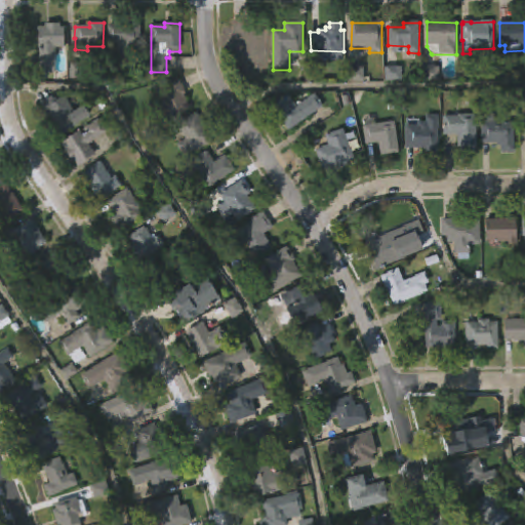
[(59,24),(59,28),(65,28),(65,43),(64,43),(63,48),(55,48),(55,71),(54,71),(54,75),(48,75),(48,72),(39,72),(39,28),(45,28),(45,24),(59,24)]
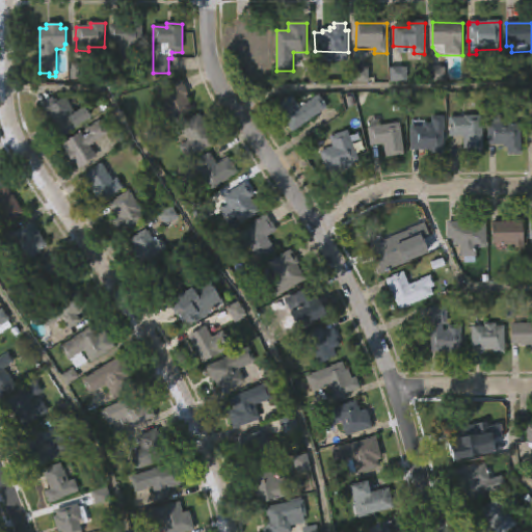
[(255,24),(255,36),(273,36),(273,56),(239,56),(239,40),(236,40),(236,24),(255,24)]
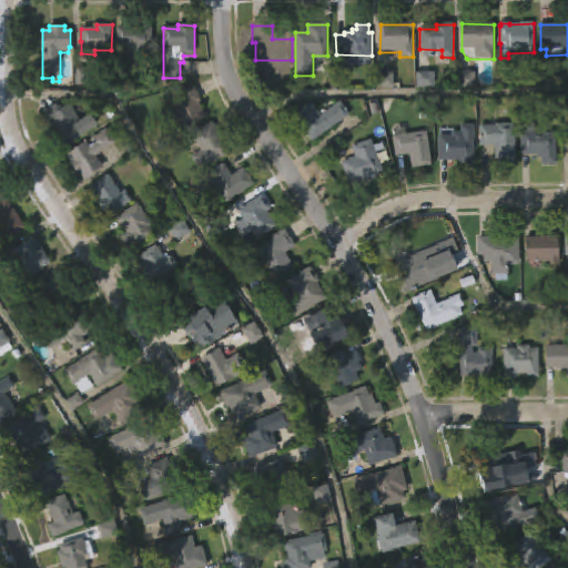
[(152,28),(152,58),(140,57),(140,52),(125,52),(124,51),(124,48),(117,48),(118,29),(119,28),(152,28)]
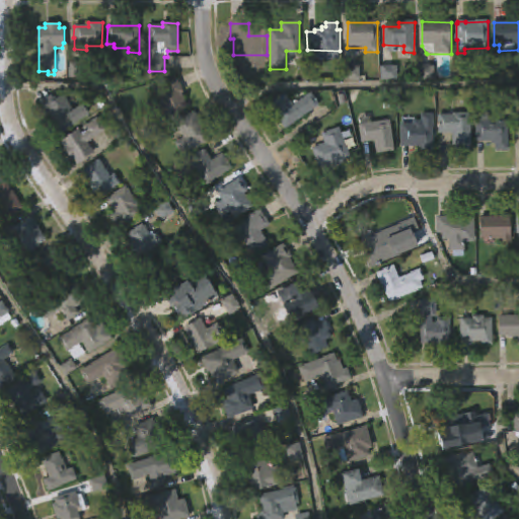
[(170,117),(159,122),(152,106),(159,102),(153,90),(176,79),(189,107),(170,117)]
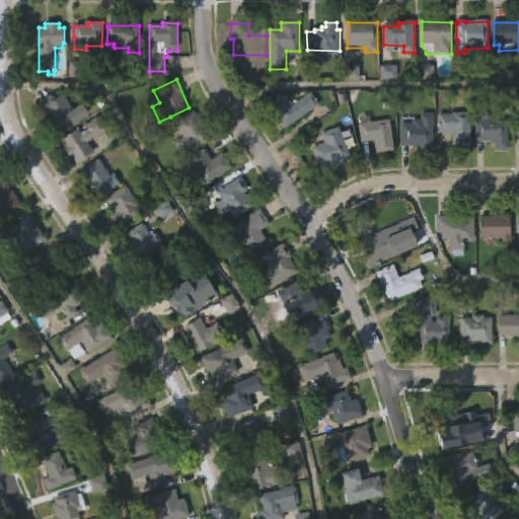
[(316,105),(286,129),(269,106),(285,94),(294,106),(311,93),(319,103),(316,105)]
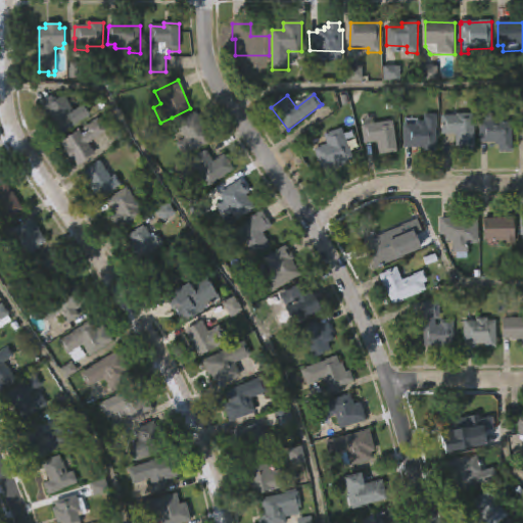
[(64,96),(76,111),(83,106),(91,117),(61,138),(53,127),(56,125),(52,119),(50,120),(40,104),(52,96),(56,101),(64,96)]
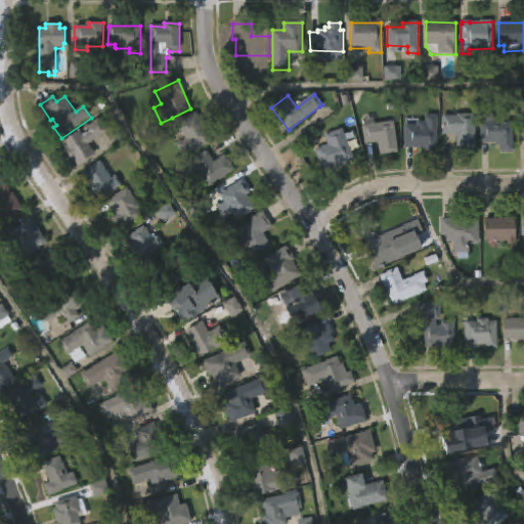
[(213,139),(185,158),(176,144),(185,138),(176,124),(195,112),(213,139)]
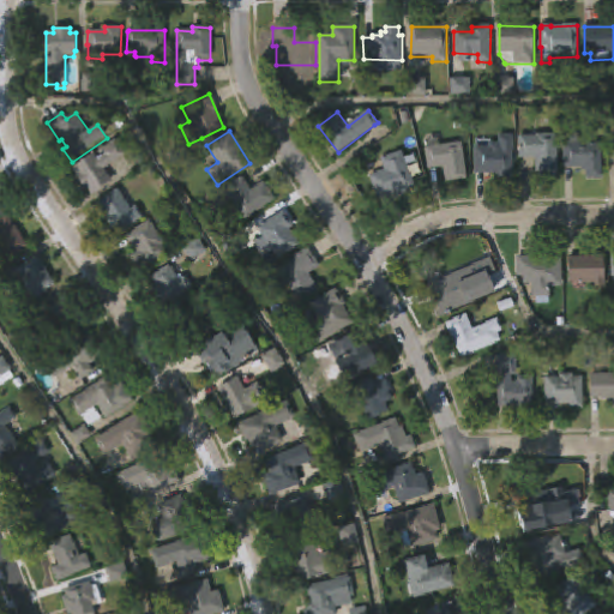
[(558,134),(558,175),(536,176),(536,158),(519,158),(519,137),(558,134)]
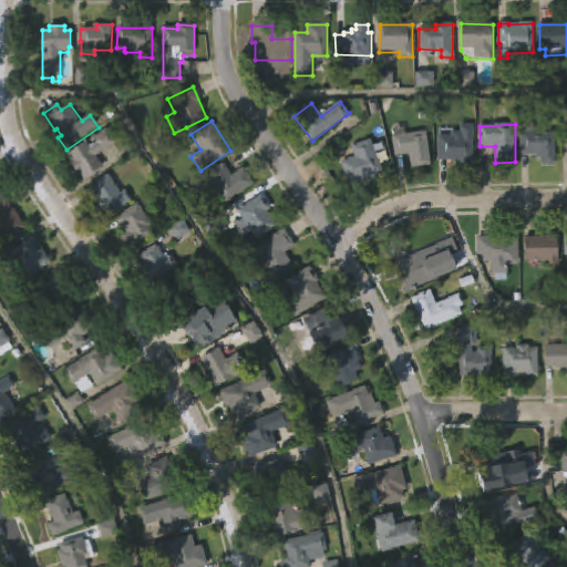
[(115,144),(96,157),(103,167),(84,181),(80,173),(78,174),(69,163),(71,161),(66,155),(86,142),(90,147),(93,145),(91,141),(106,130),(116,144),(115,144)]
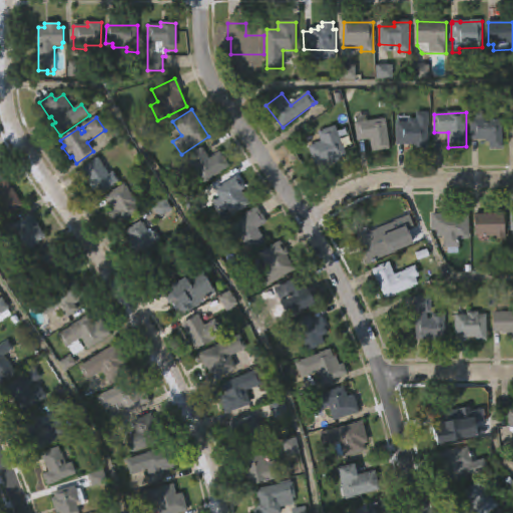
[(386,118),(389,149),(372,151),(371,138),(357,140),(355,121),(386,118)]
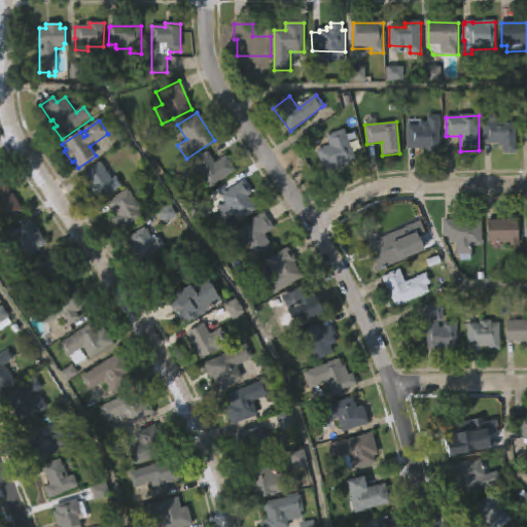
[(514,121),(514,151),(499,151),(499,146),(496,146),(496,143),(481,143),(481,123),(514,121)]
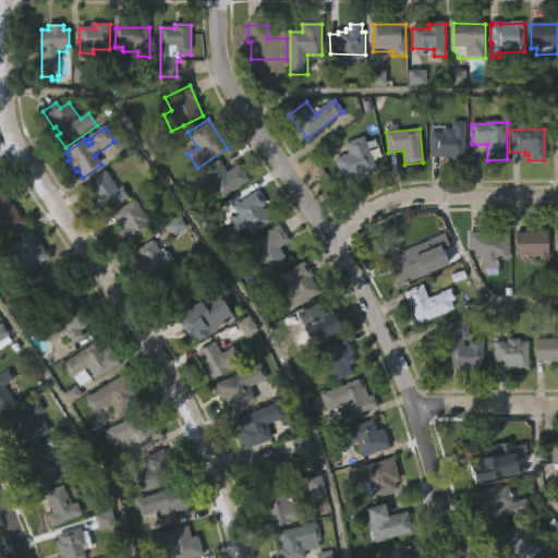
[(458,131),(458,134),(466,134),(466,160),(453,160),(453,157),(432,157),(432,132),(458,131)]
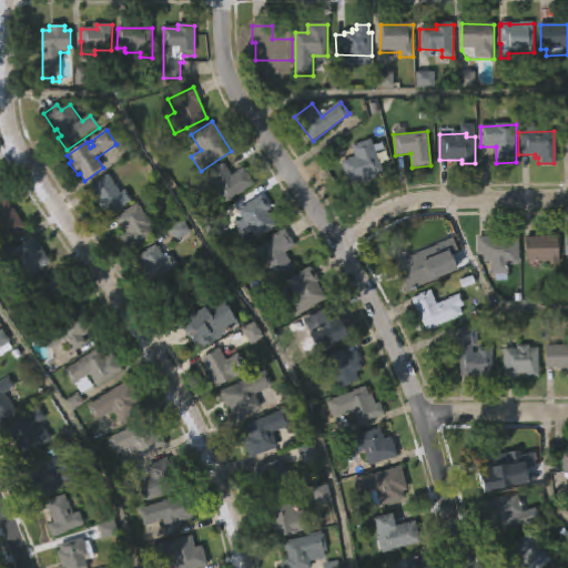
[(379,176),(364,183),(363,180),(351,184),(342,161),(355,155),(352,145),(371,139),(383,171),(377,173),(379,176)]
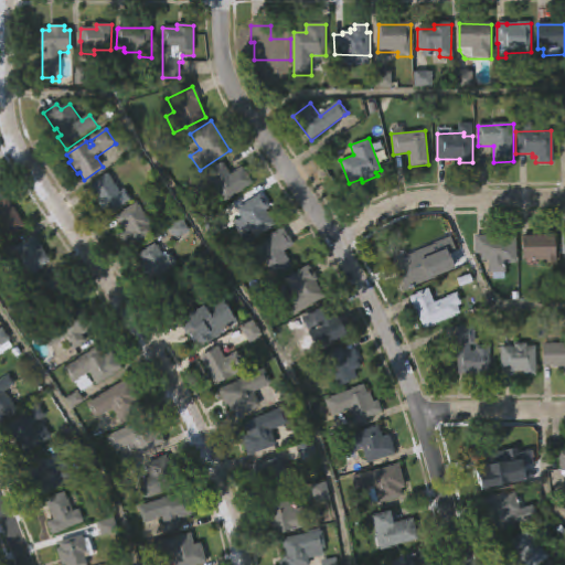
[(228,170),(231,174),(243,166),(254,182),(225,202),(206,173),(223,162),(228,170)]
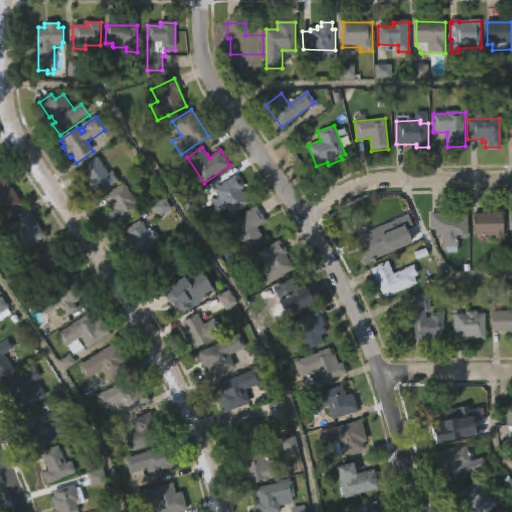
[(97,157),(108,173),(112,171),(119,180),(97,195),(79,169),(97,157)]
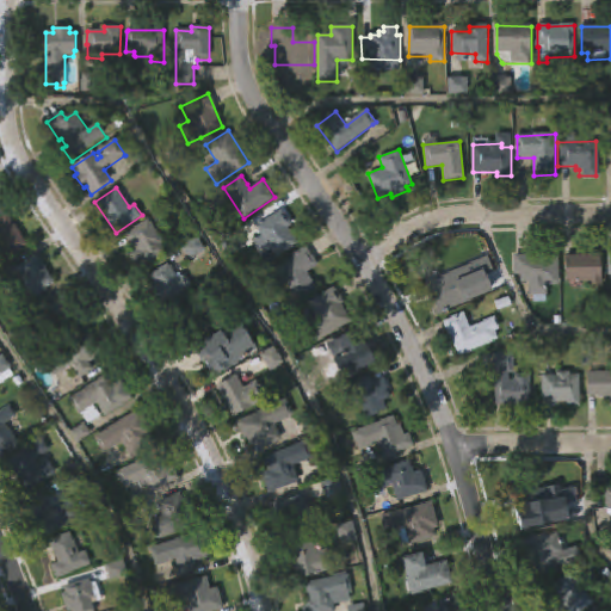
[(298,244),(277,258),(271,250),(266,253),(263,247),(258,251),(252,242),(263,235),(257,227),(282,209),(292,224),(288,228),(298,244)]
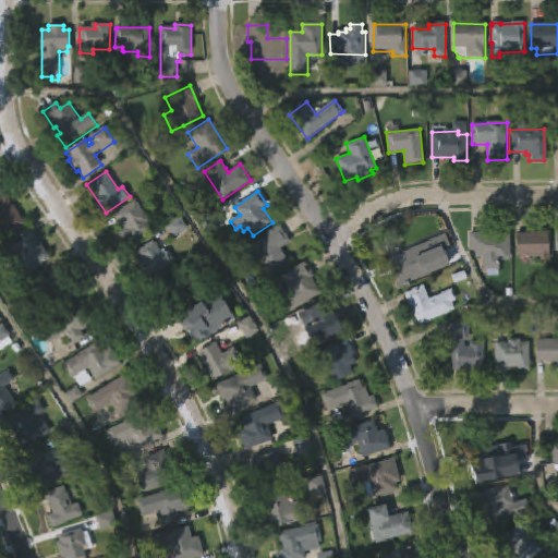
[(25,222),(3,238),(0,232),(0,198),(5,195),(25,222)]
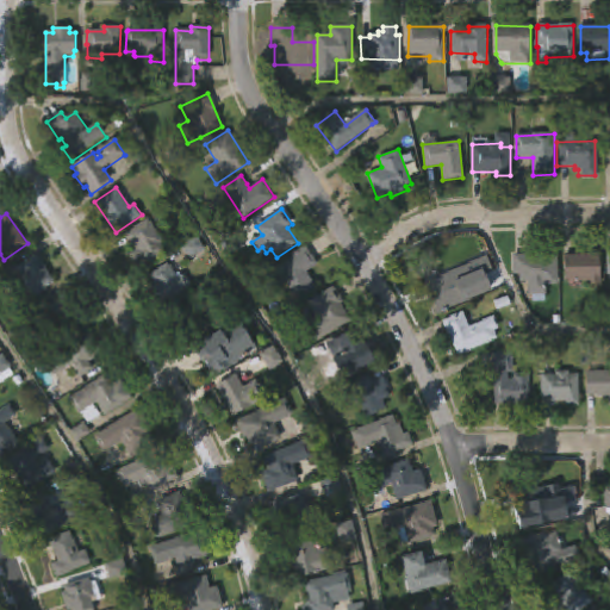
[(161,243),(167,250),(139,269),(129,255),(137,249),(124,234),(148,218),(163,241),(161,243)]
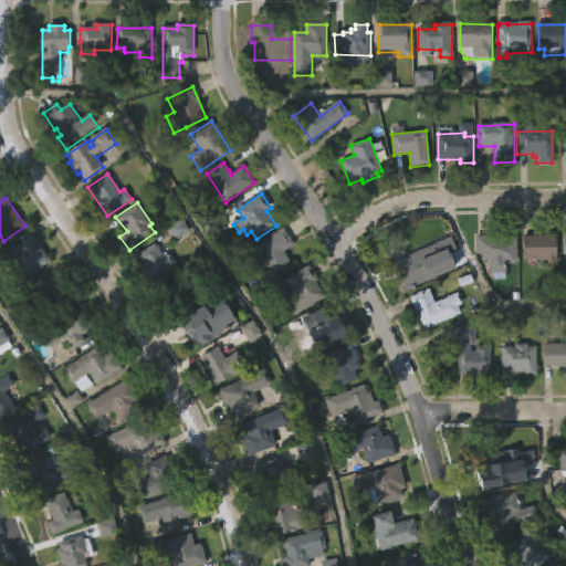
[(284,252),(294,266),(276,279),(265,262),(258,268),(249,257),(258,251),(257,249),(271,238),(270,237),(283,228),(295,245),(284,252)]
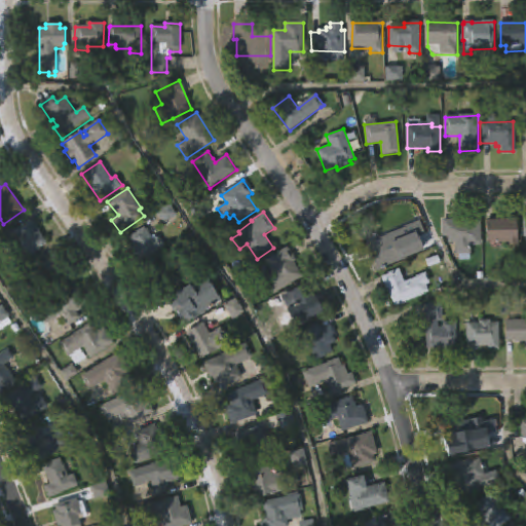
[(47,242),(30,254),(27,250),(22,254),(14,243),(20,239),(12,230),(30,218),(47,242)]
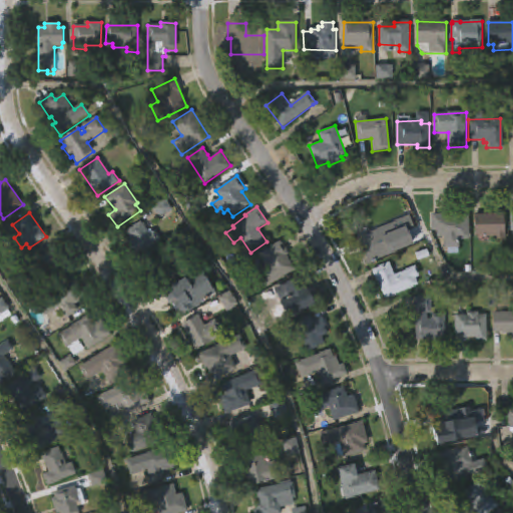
[(470,212),(470,238),(460,238),(460,247),(445,247),(445,236),(437,236),(437,229),(432,229),(432,213),(448,213),(448,216),(453,216),(453,212),(470,212)]
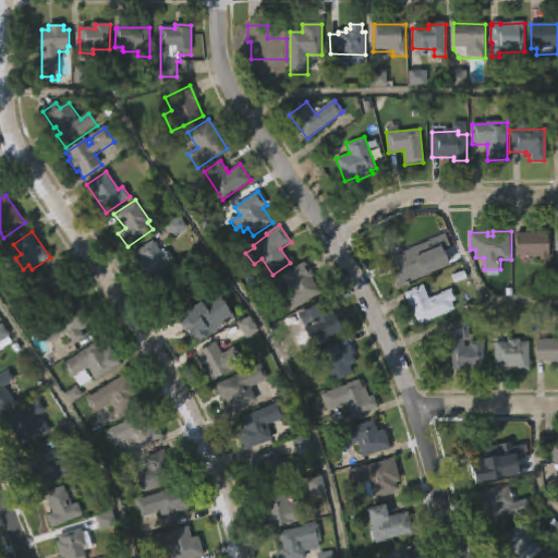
[(549,232),(549,261),(538,261),(538,256),(517,256),(517,232),(549,232)]
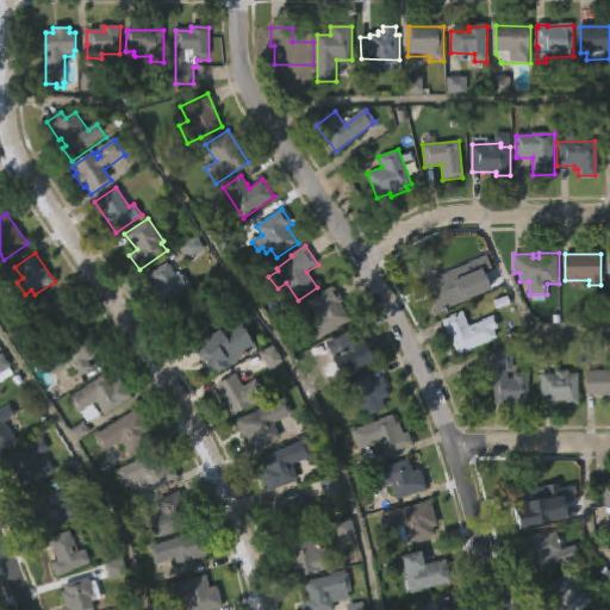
[(481,256),(485,266),(479,268),(481,274),(462,282),(460,277),(452,281),(453,285),(458,282),(465,299),(436,311),(429,296),(433,293),(427,279),(473,257),(474,260),(481,256)]
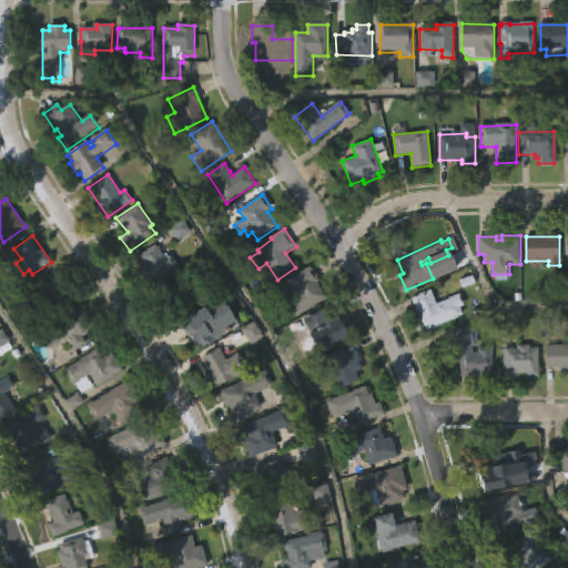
[(156,245),(164,257),(170,254),(178,265),(154,282),(138,256),(155,244),(156,245)]
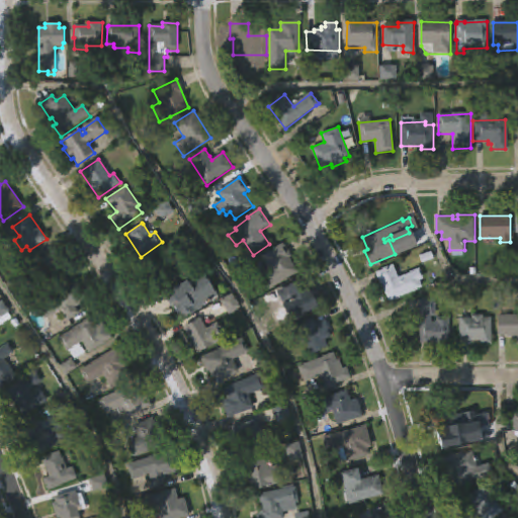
[(298,271),(270,289),(261,273),(269,268),(262,256),(283,243),(291,256),(289,257),(298,271)]
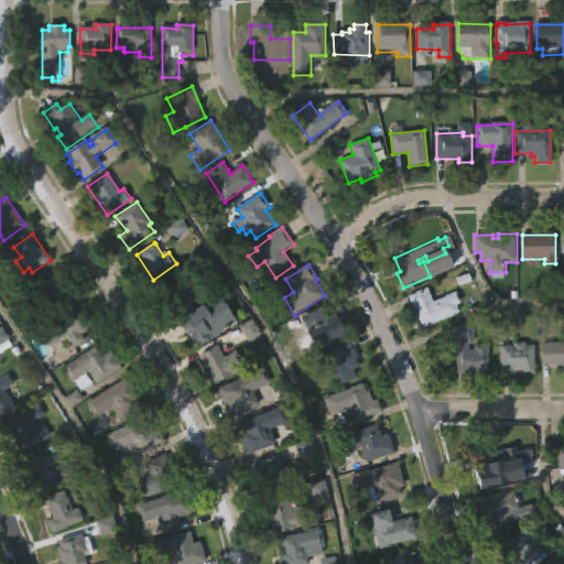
[(39,292),(57,312),(74,295),(55,277),(39,292)]
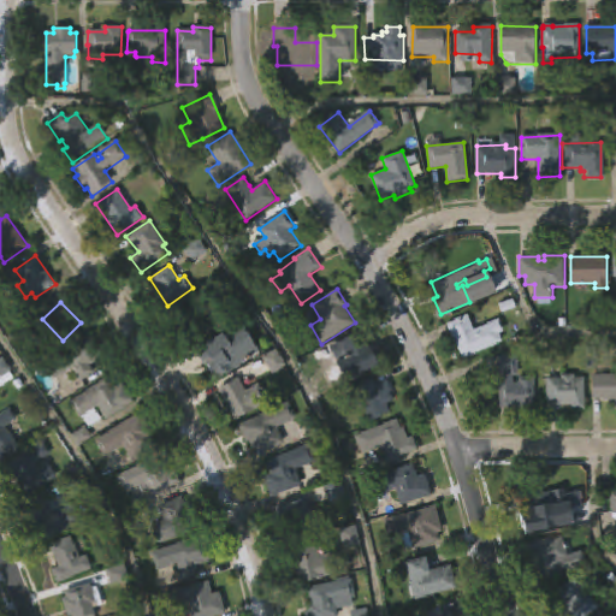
[(468,314),(474,330),(483,325),(481,323),(493,317),(495,320),(498,319),(504,332),(499,333),(503,341),(463,360),(446,324),(468,314)]
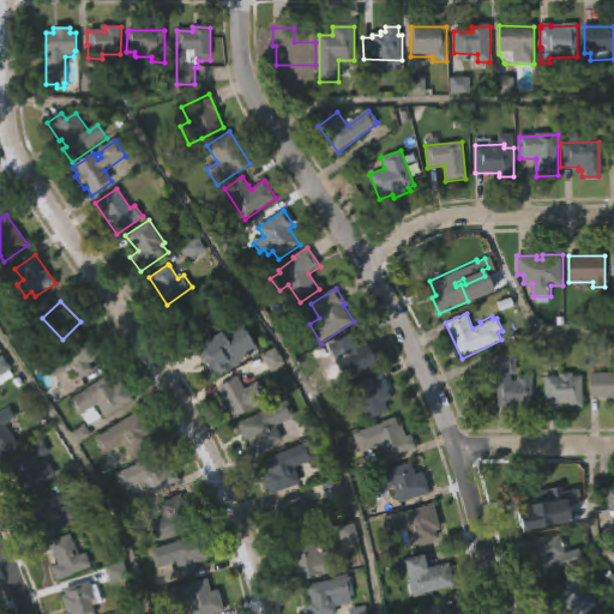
[(224,329),(235,345),(250,337),(258,351),(212,379),(202,361),(209,356),(205,350),(210,347),(206,339),(224,329)]
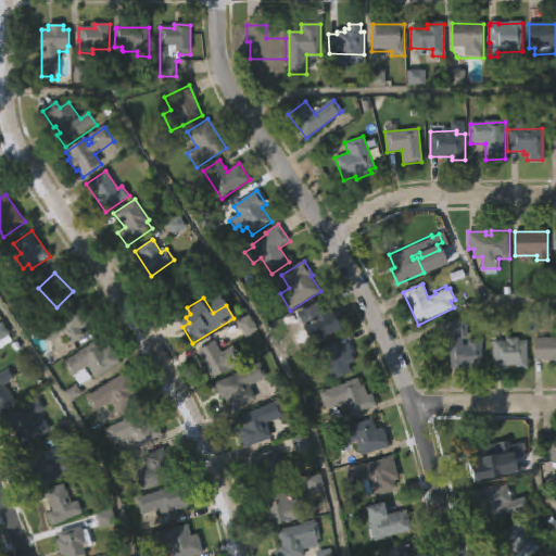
[(81,330),(86,336),(73,344),(65,332),(49,343),(39,328),(80,301),(93,321),(81,330)]
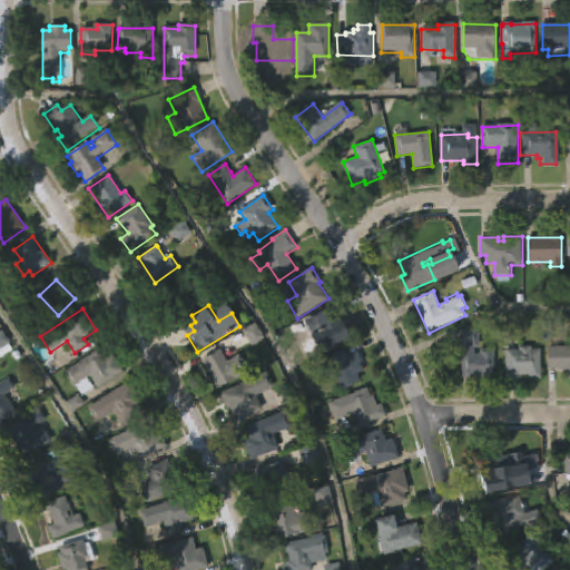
[(324,322),(326,326),(341,318),(351,337),(322,353),(310,330),(305,333),(301,325),(320,314),(324,322)]
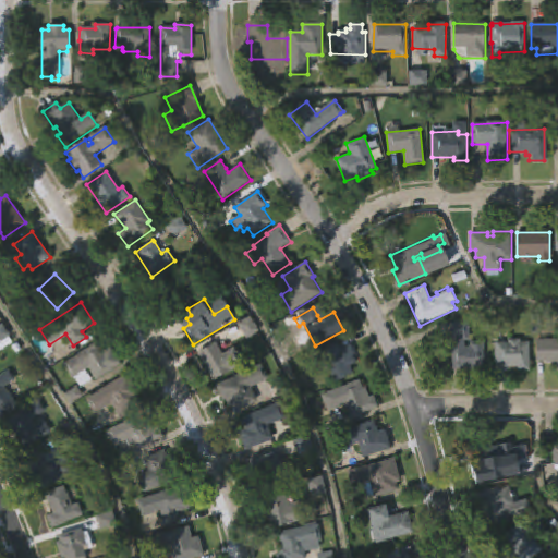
[(464,340),(465,347),(470,347),(470,342),(484,341),(485,371),(471,372),(471,368),(465,368),(465,370),(452,371),(452,320),(470,320),(470,340),(464,340)]
